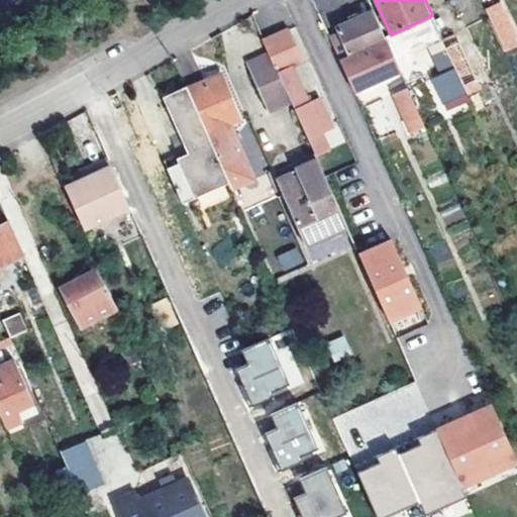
[(431,0),(437,11),(449,5),(458,20),(470,14),(461,0),(431,0)]
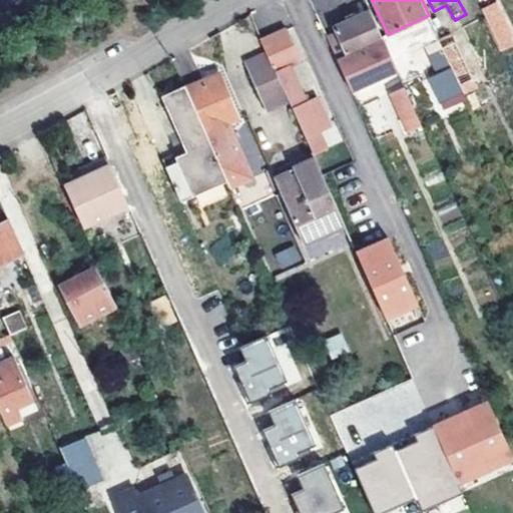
[(512,37),(496,1),(481,8),(499,46),(501,50),(512,44),(512,37)]
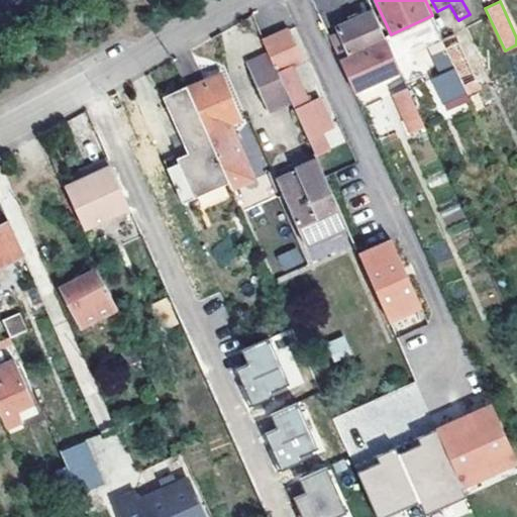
[(400,70),(374,11),(357,18),(355,13),(349,16),(352,21),(337,27),(340,34),(329,38),(353,91),(400,70)]
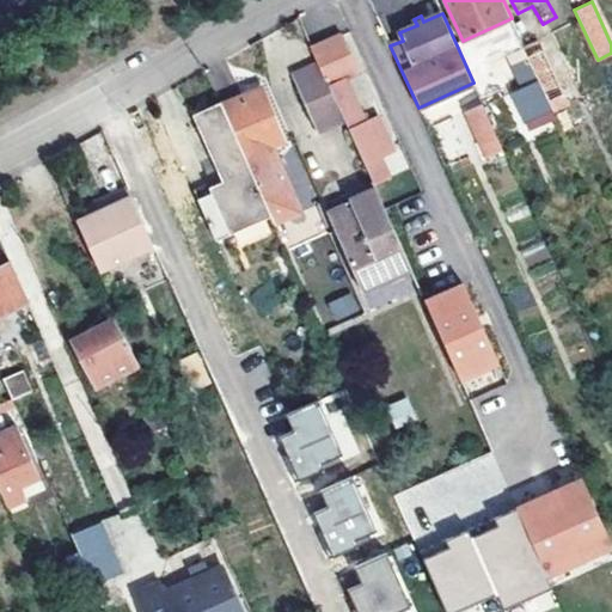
[(348,124),(378,191),(391,183),(385,169),(396,164),(377,117),(363,122),(343,75),(356,69),(342,34),(313,47),(324,69),(348,124)]
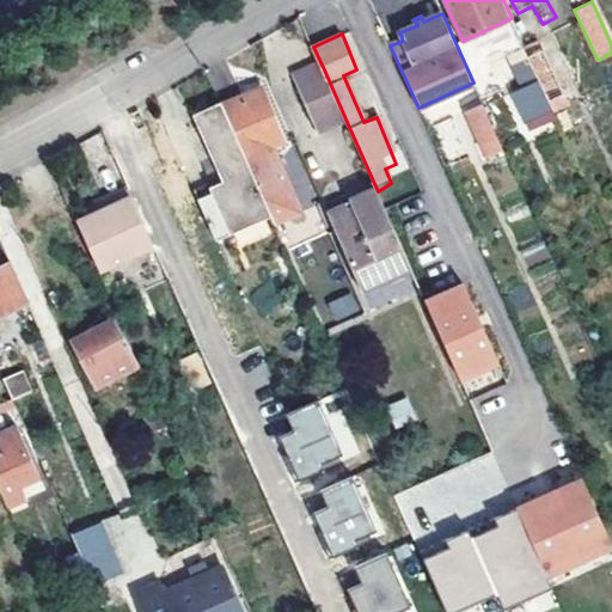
[(543,81),(560,73),(542,37),(526,46),(526,47),(543,79),(543,81)]
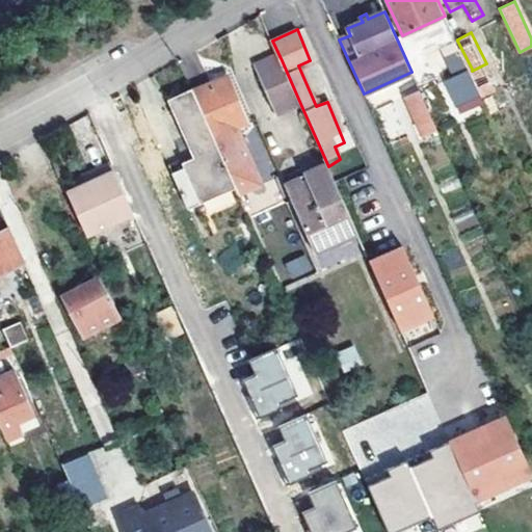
[(472,69),(457,41),(445,47),(457,75),(472,69)]
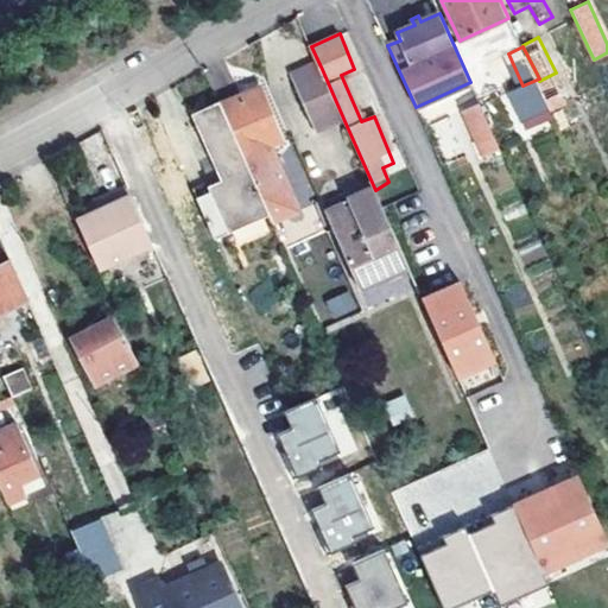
[(346,124),(322,69),(293,81),(317,135),(346,124)]
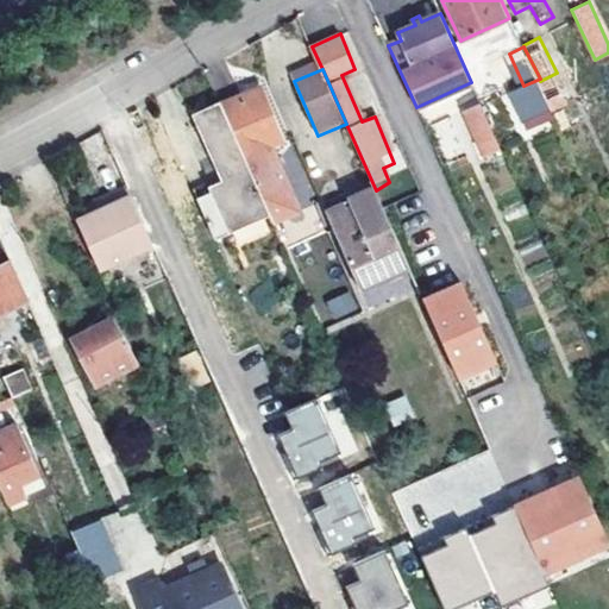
[(242,101),(221,110),(268,214),(271,224),(299,212),(271,148),(283,142),(261,88),(240,96),(242,101)]
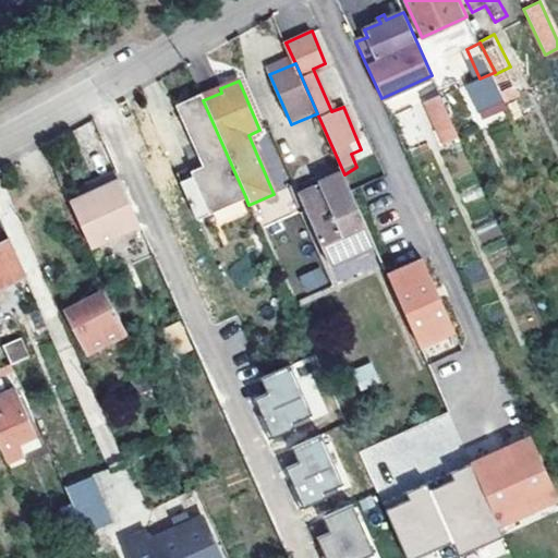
[(440,94),(425,100),(439,132),(455,125),(441,97),(440,94)]
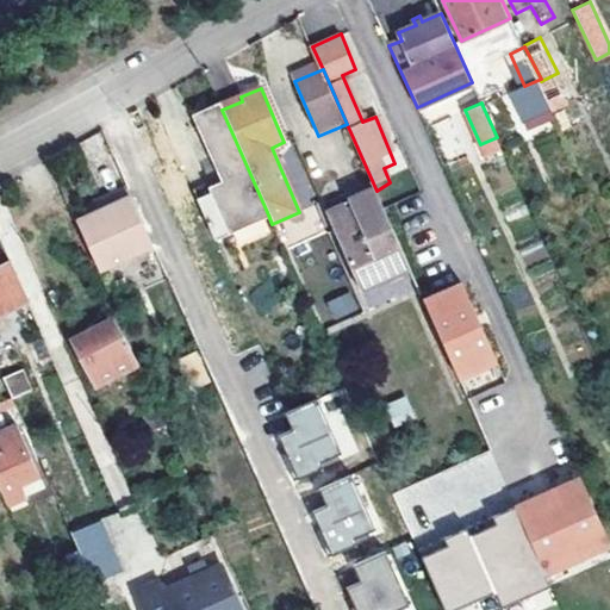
[(223,184),(195,195),(215,238),(268,215),(222,110),(221,106),(193,118),(223,184)]
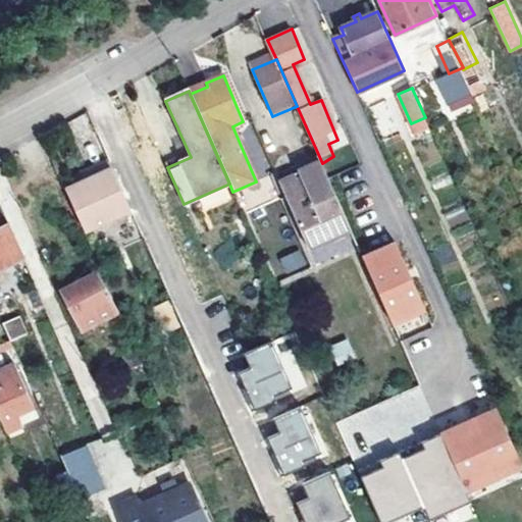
[(380,137),(400,131),(389,99),(371,105),(380,137)]
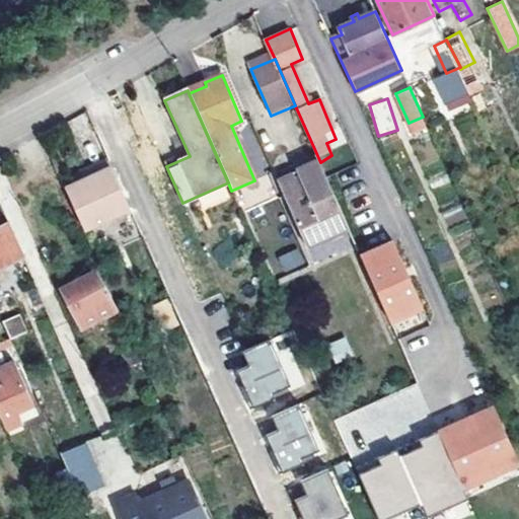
[(336,139),(326,143),(331,155),(342,151),(336,139)]
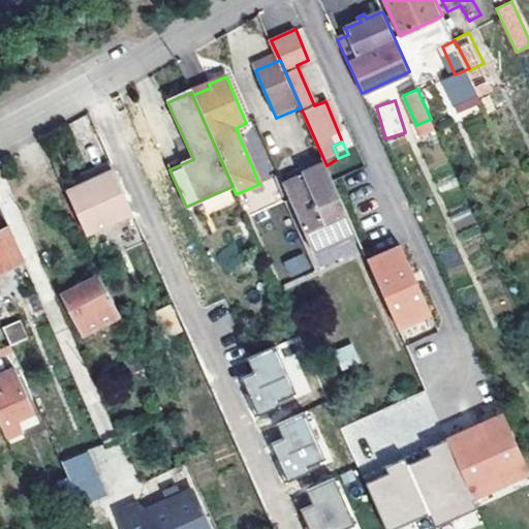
[(86,232),(132,212),(111,164),(92,173),(95,179),(87,183),(68,191),(86,232)]
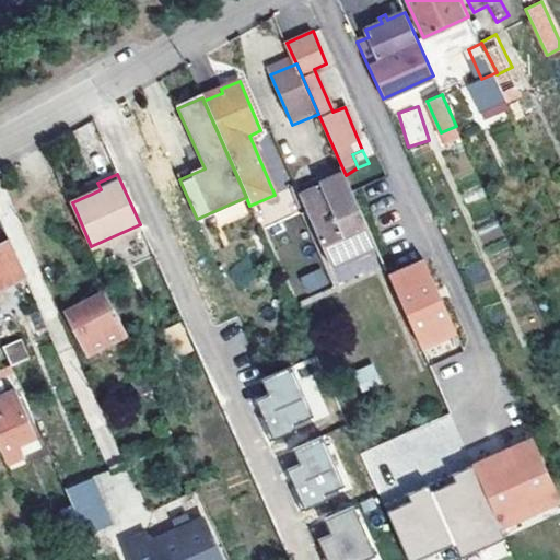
[(303,205),(319,240),(365,219),(347,178),(328,187),(331,193),(303,205)]
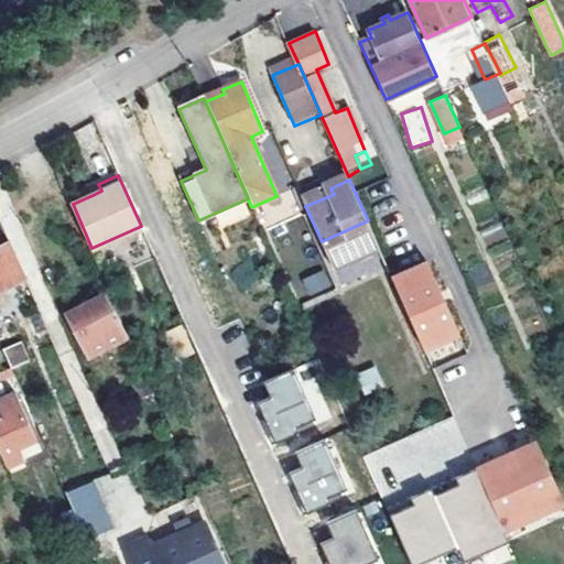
[(101,191),(98,184),(89,187),(93,195),(101,191)]
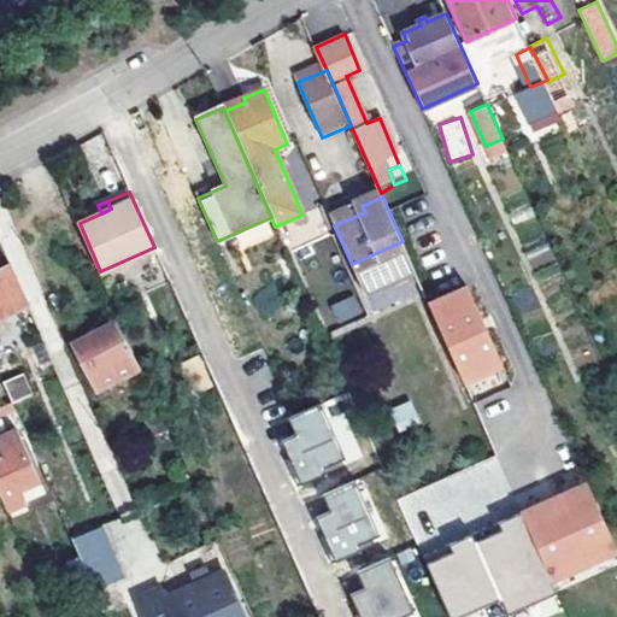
[(285,223),(289,246),(327,236),(322,215),(285,223)]
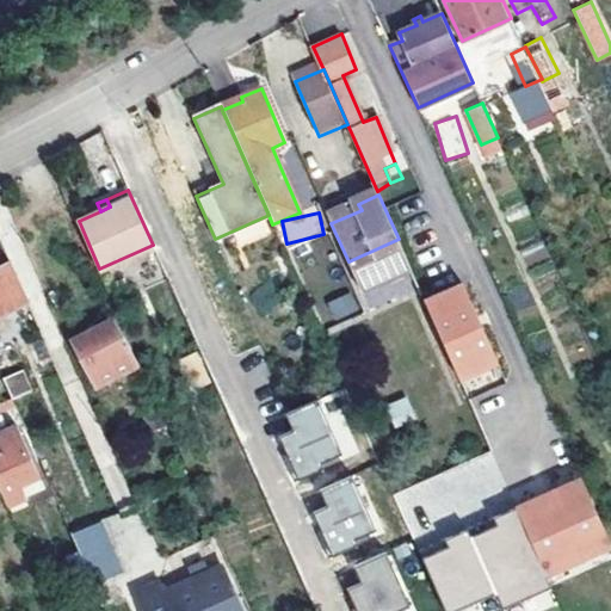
[(0,312),(28,300),(11,261),(4,264),(0,257),(0,312)]
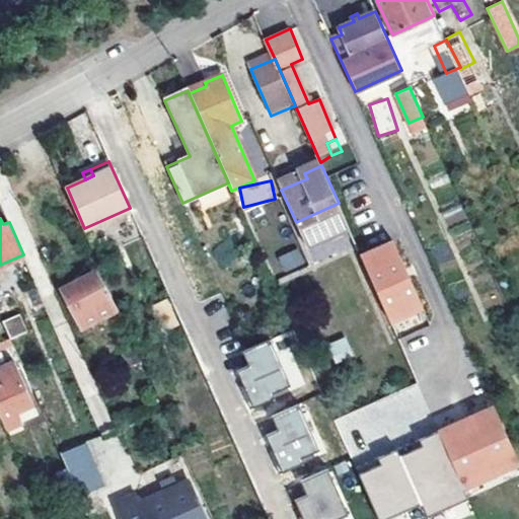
[(361,254),(391,321),(423,307),(393,240),(361,254)]
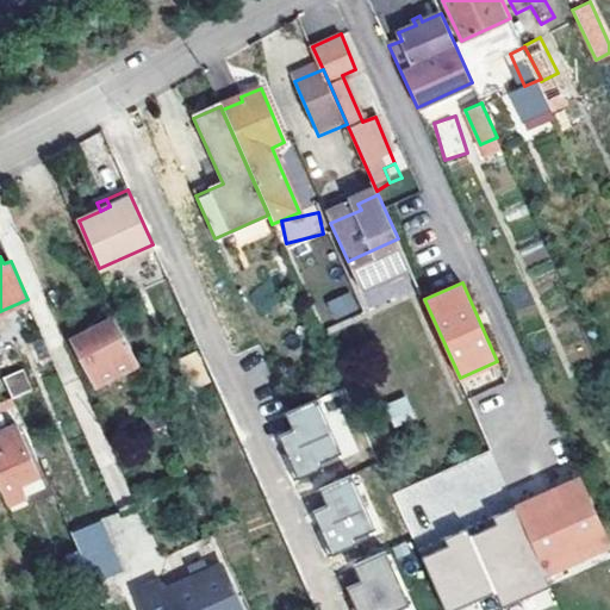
[(335,321),(359,309),(349,290),(325,302),(335,321)]
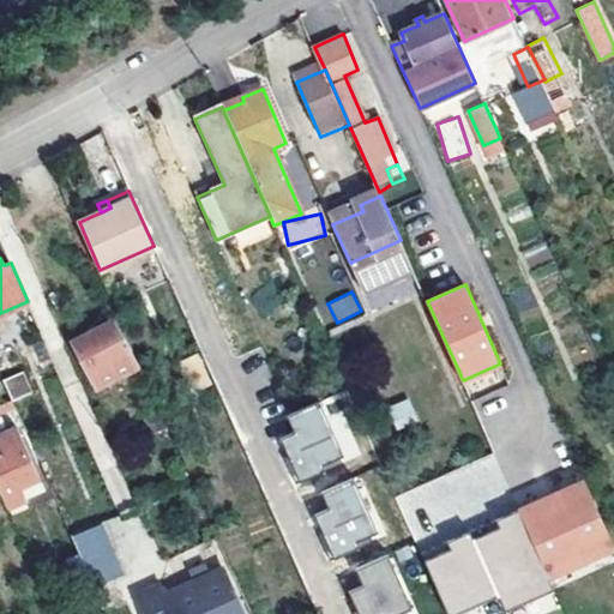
[(116,320),(72,343),(92,383),(137,360),(116,320)]
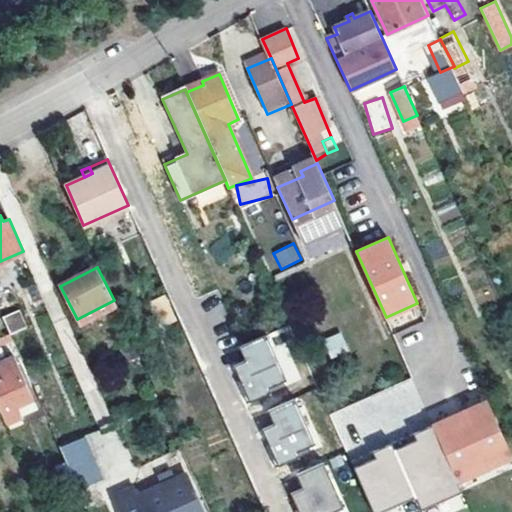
[(16,311),(2,317),(9,333),(23,327),(16,311)]
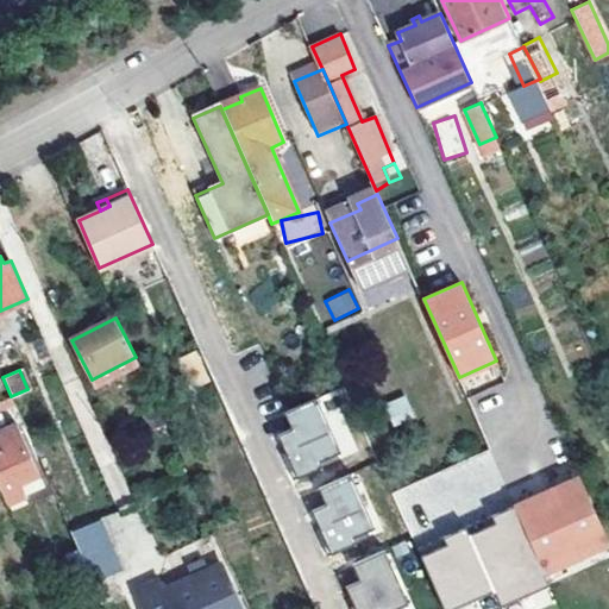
[(383,403),(394,426),(415,416),(405,394),(383,403)]
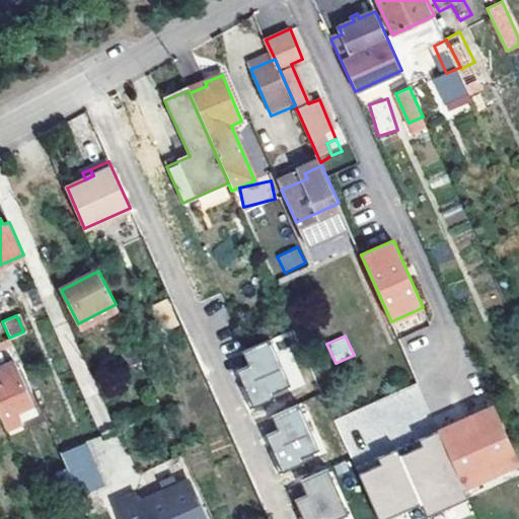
[(273,392),(291,385),(271,339),(243,351),(249,365),(237,370),(241,379),(243,378),(246,385),(241,388),(250,409),(275,397),(273,392)]
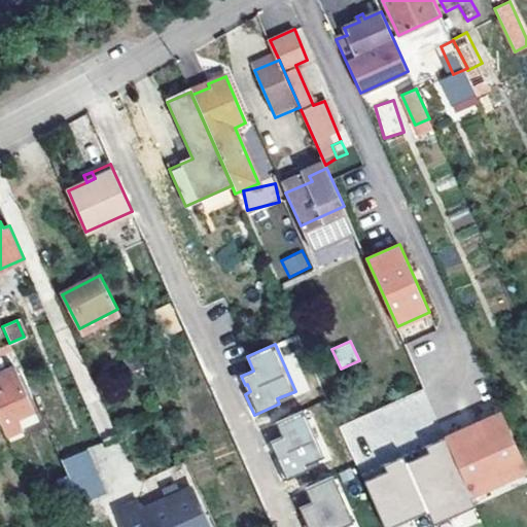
[(0,417),(2,423),(34,408),(21,380),(6,385),(0,388),(0,417)]
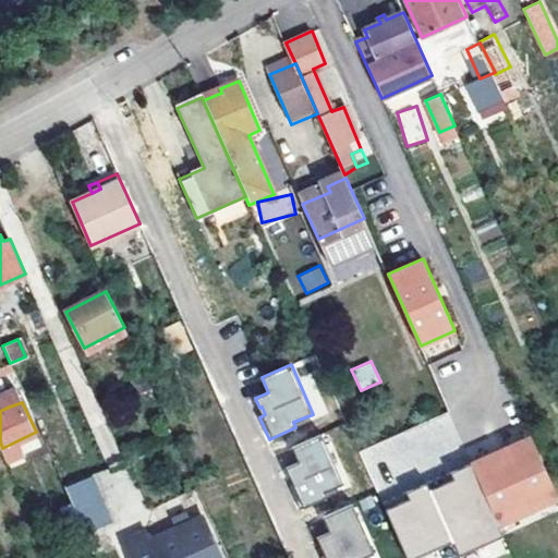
[(325,492),(343,483),(322,434),(292,447),(299,462),(286,468),(290,477),(292,476),(296,484),(291,486),(301,509),(327,497),(325,492)]
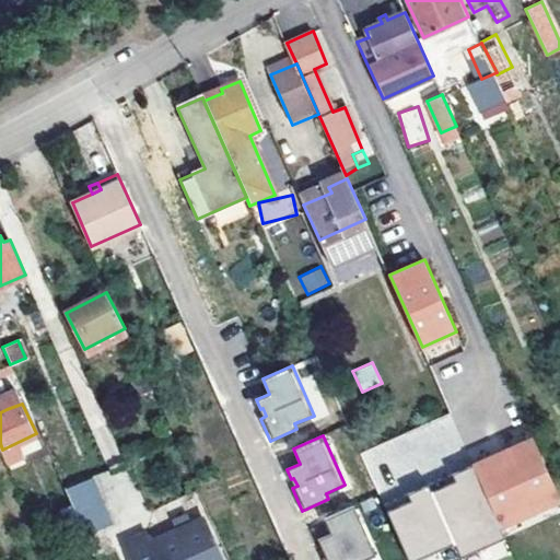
[(476,468),(502,526),(559,500),(559,497),(533,438),(498,453),(500,458),(476,468)]
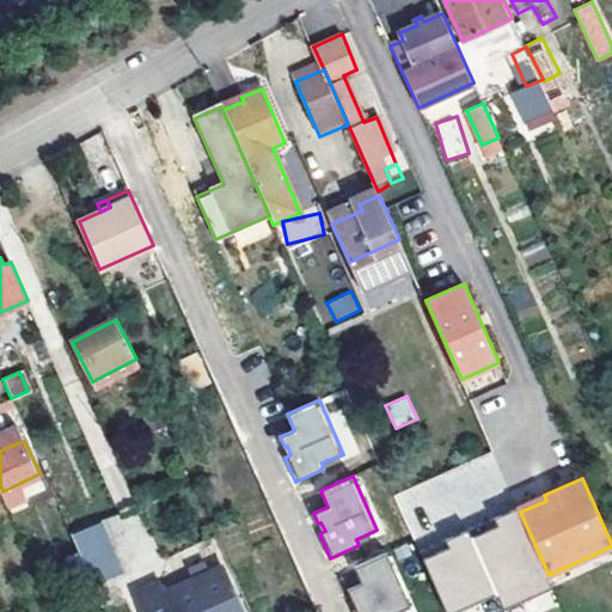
[(518,507),(520,512),(546,501),(544,495),(518,507)]
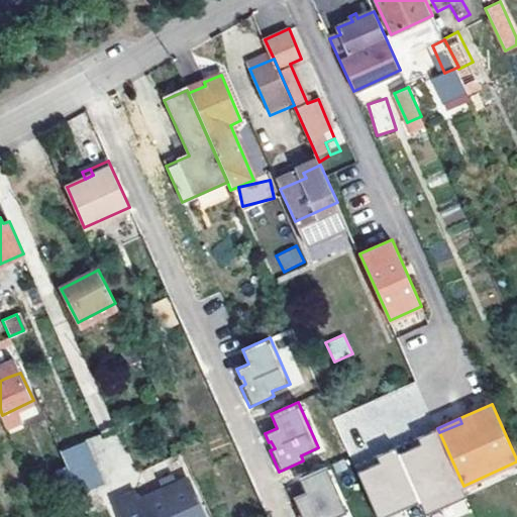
[(463,486),(439,432),(437,428),(353,467),(376,516),(383,516),(419,501),(425,515),(468,496),(463,486)]
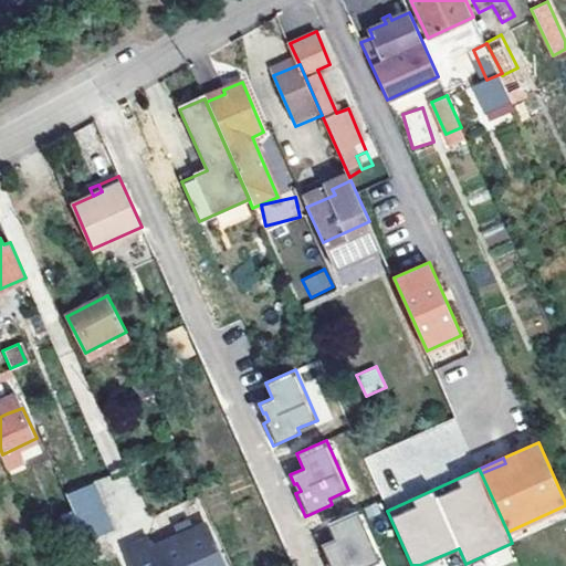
[(96,481),(116,534),(149,523),(129,470),(96,481)]
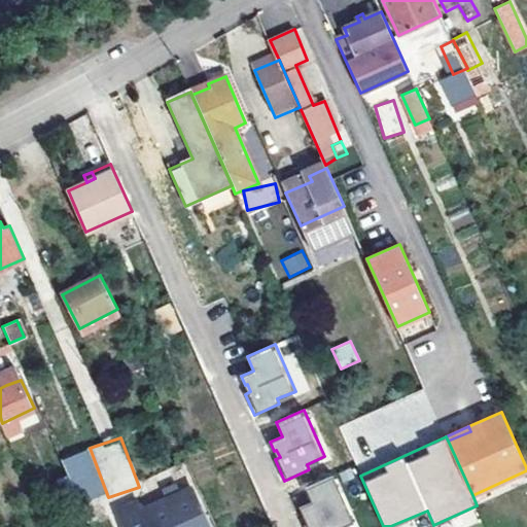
[(62,460),(81,504),(106,493),(86,450),(62,460)]
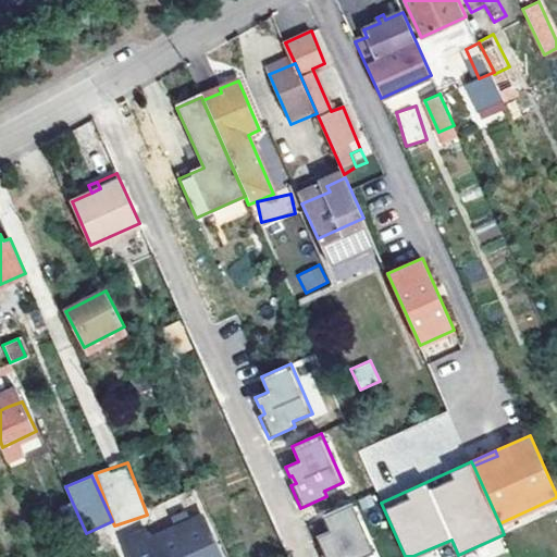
[(361,556),(373,552),(351,503),(322,516),(329,531),(317,536),(321,546),(322,545),(326,553),(321,555),(321,556),(361,556)]
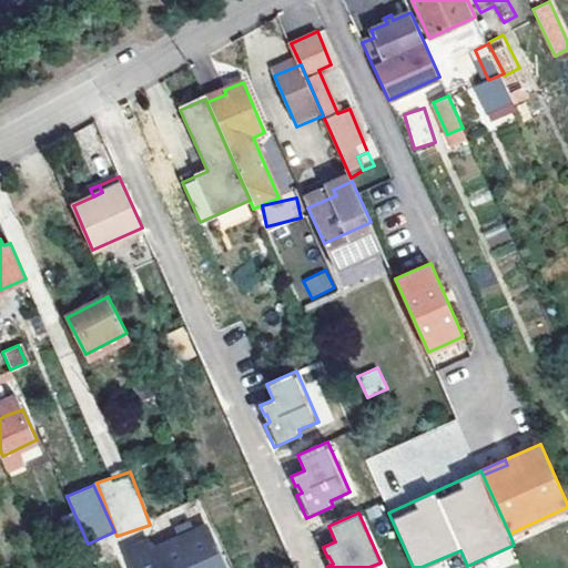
[(233,567),(215,527),(198,535),(195,529),(184,535),(186,540),(158,554),(155,551),(151,541),(129,551),(135,567),(233,567)]
